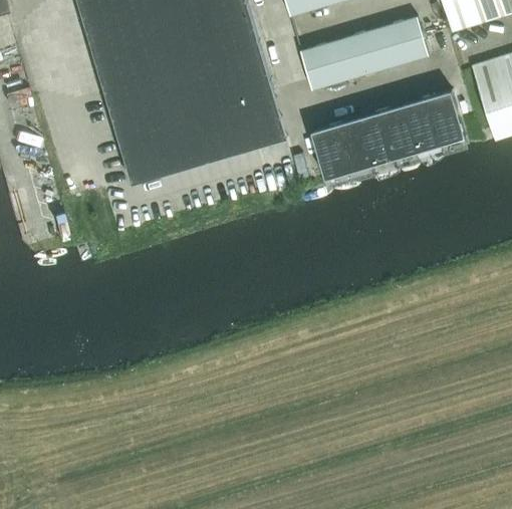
[(244,0),(75,0),(131,186),(286,140),(244,0)]
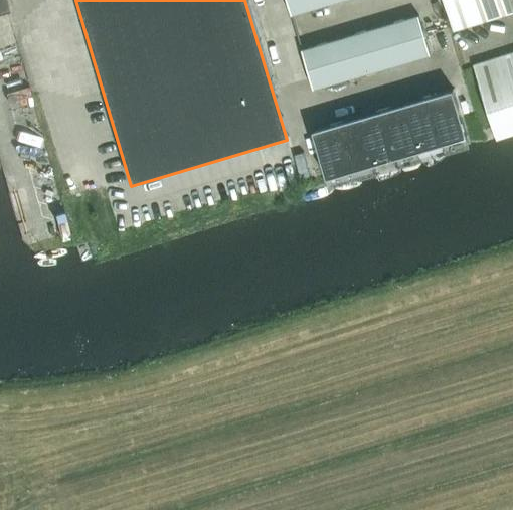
[(284,0),(290,18),(309,13),(305,0),(284,0)]
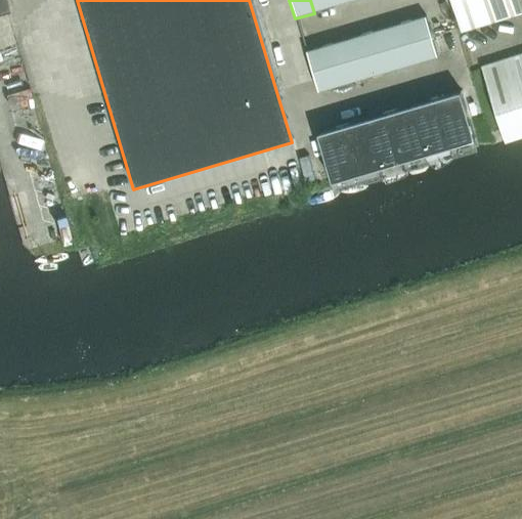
[(310,0),(314,13),(334,7),(332,0),(310,0)]
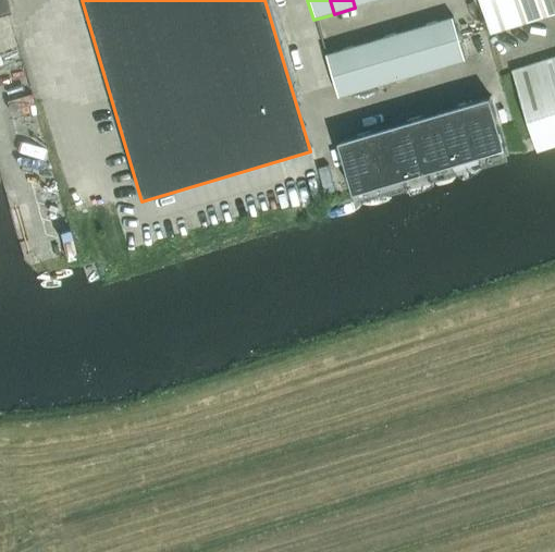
[(554,0),(478,0),(490,37),(554,16),(554,0)]
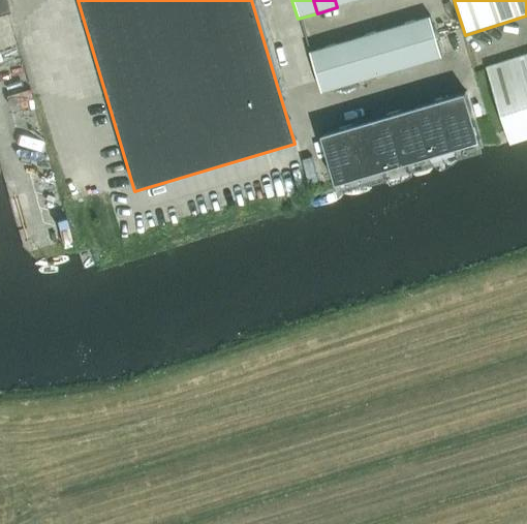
[(428,20),(408,26),(420,65),(440,60),(434,39),(428,20)]
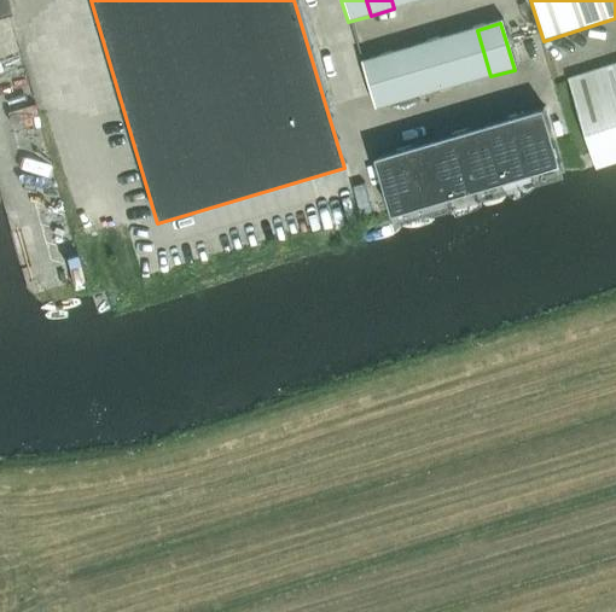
[(453,38),(468,83),(490,76),(477,30),(453,38)]
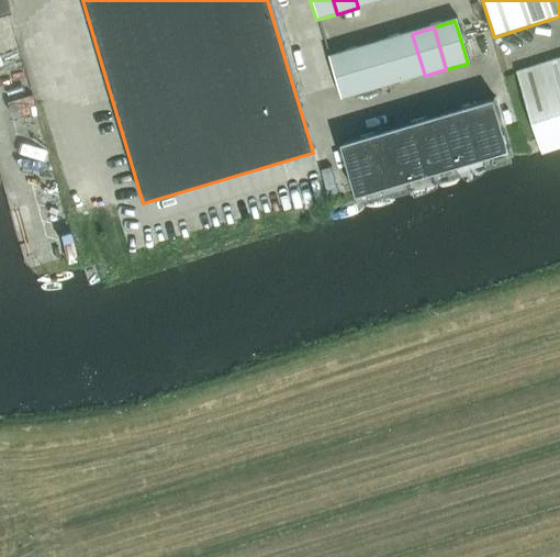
[(412,34),(391,40),(403,82),(425,76),(412,34)]
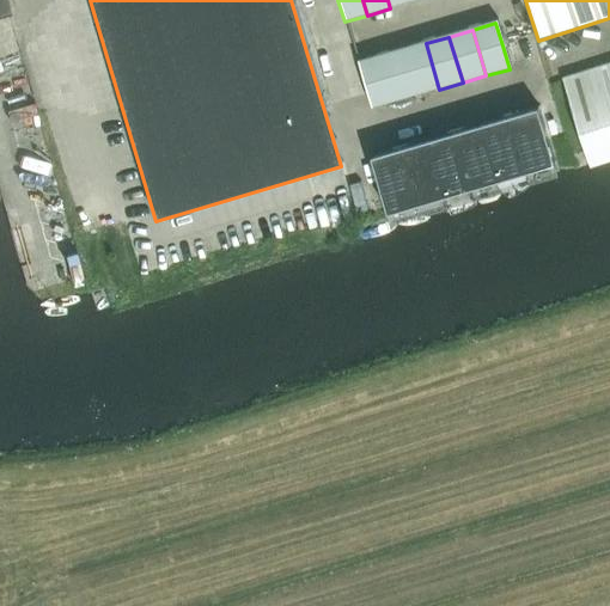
[(426,43),(403,50),(416,96),(439,90),(426,43)]
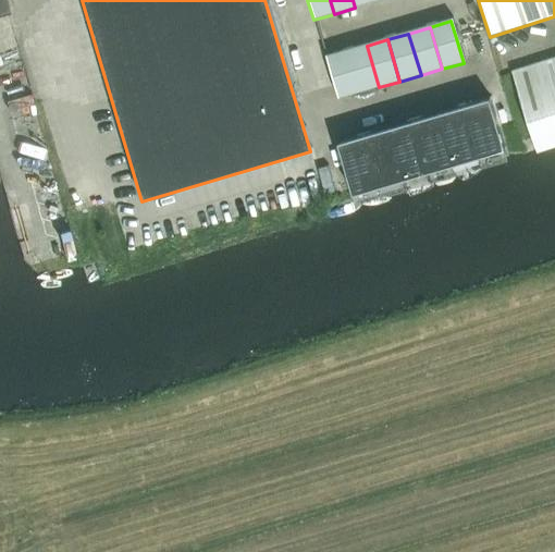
[(379,87),(367,46),(345,52),(358,94),(379,87)]
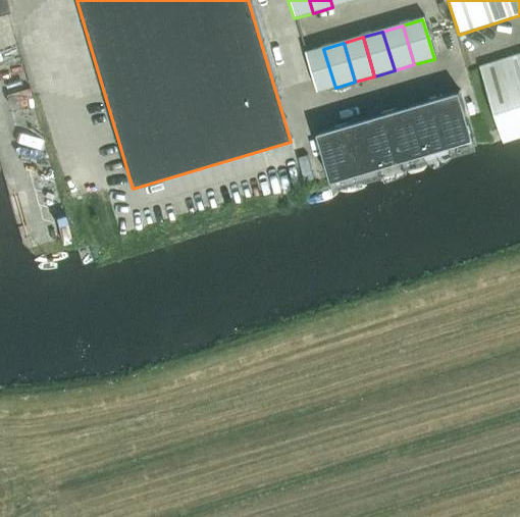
[(323,49),(304,55),(315,94),(335,88),(323,49)]
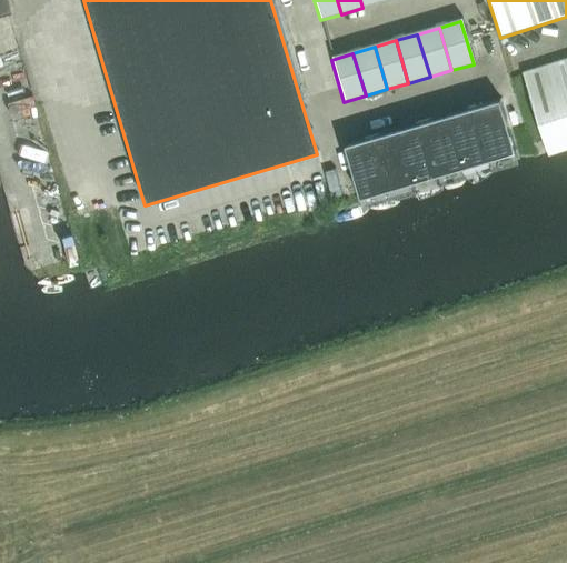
[(566,61),(546,69),(566,133),(566,61)]
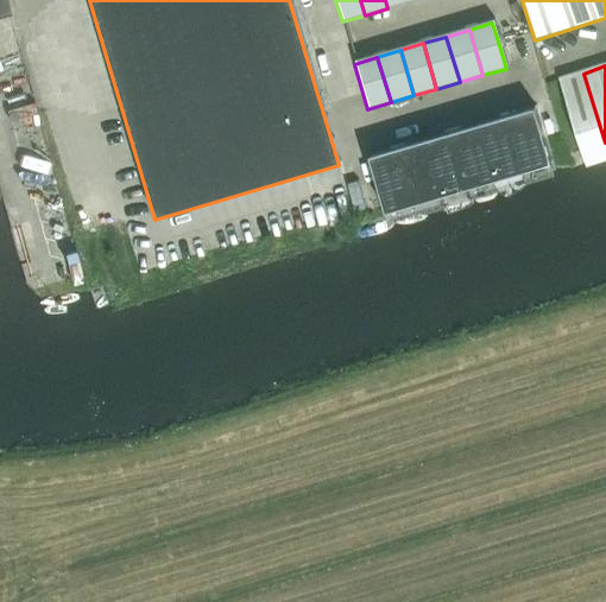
[(605,160),(605,143),(584,74),(557,82),(586,168),(598,163),(605,160)]
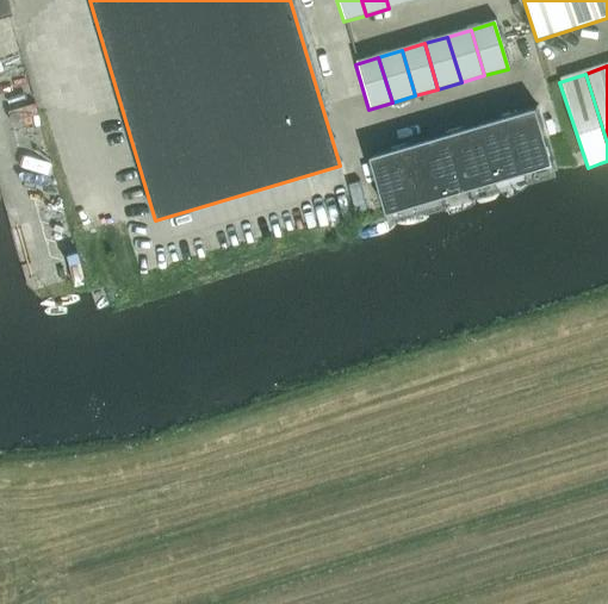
[(523,174),(551,166),(534,110),(507,118),(523,174)]
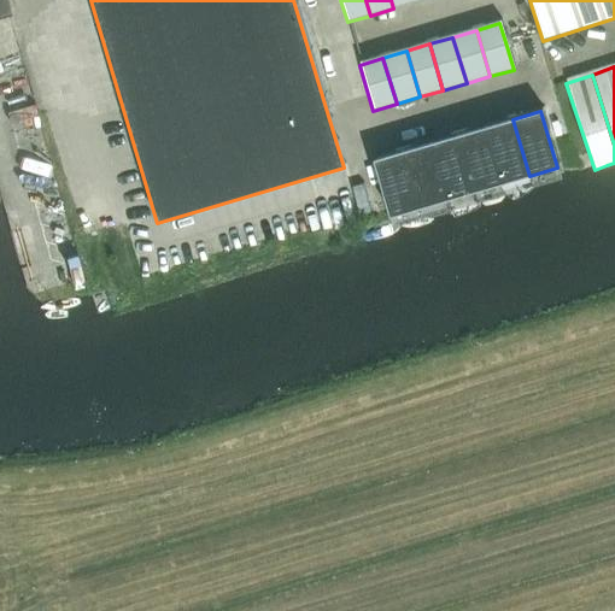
[(502,184),(529,176),(513,119),(485,128),(502,184)]
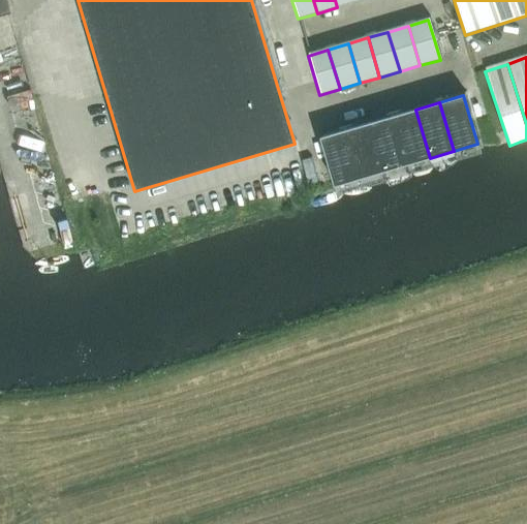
[(405,165),(430,158),(415,110),(391,116),(405,165)]
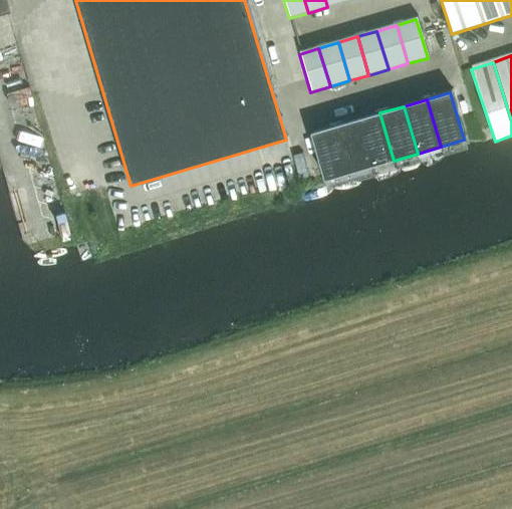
[(370,167),(394,161),(379,112),(356,119),(370,167)]
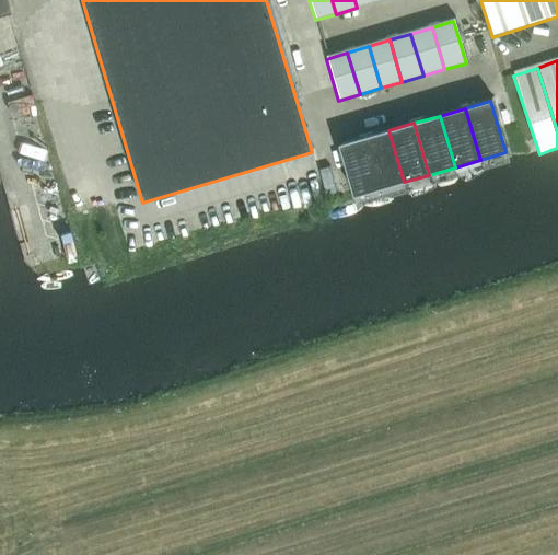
[(379,189),(404,182),(388,130),(363,138),(379,189)]
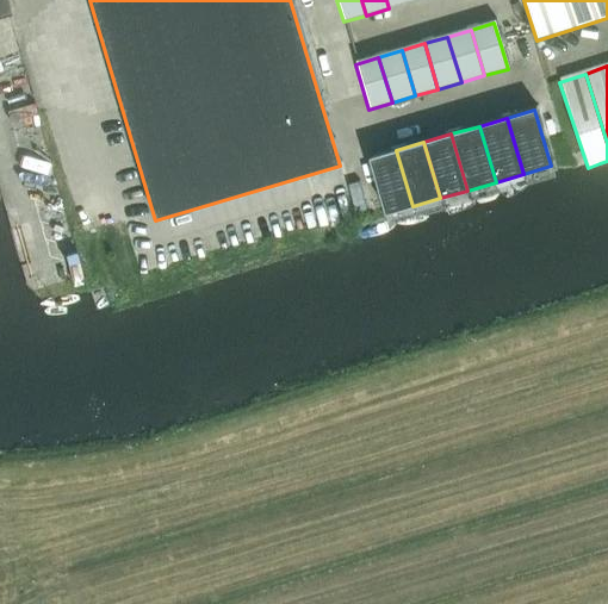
[(385,215),(413,206),(396,150),(368,159),(385,215)]
